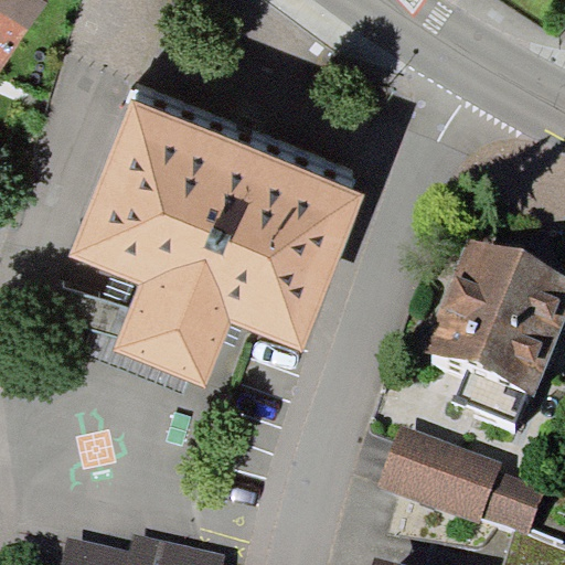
[(0,0),(0,67),(40,0),(0,0)]
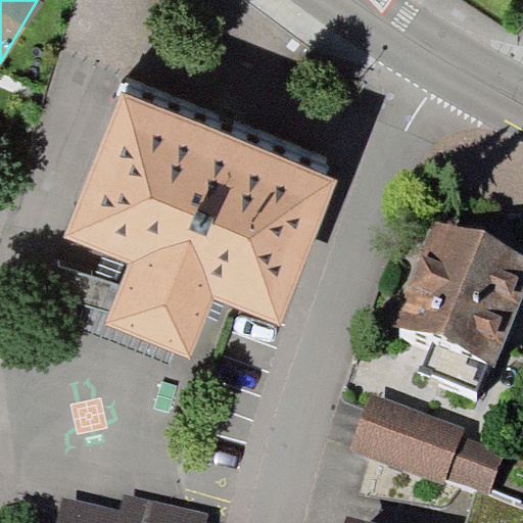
[(338,180),(124,92),(67,238),(128,263),(103,325),(187,358),(214,297),(279,324),(338,180)]
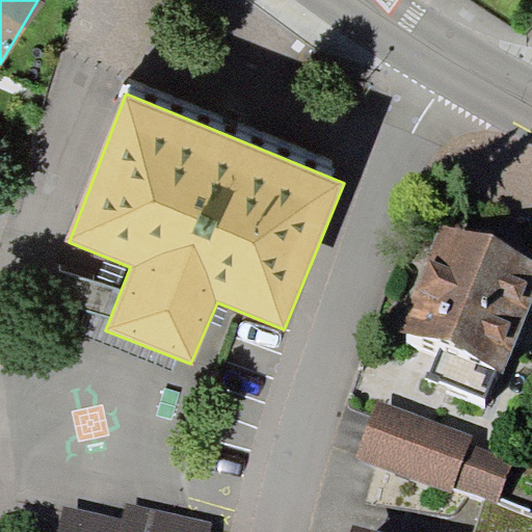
[(531,254),(443,218),(399,325),(504,368),(531,299),(531,254)]
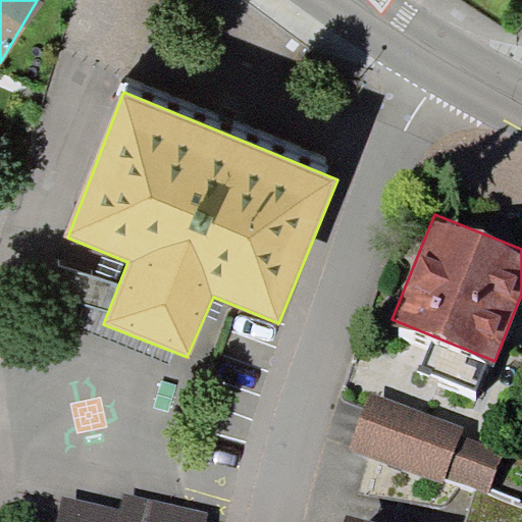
[(464,425),(372,392),(351,451),(442,484),(446,477),(477,488),(487,492),(504,449),(461,433),(464,425)]
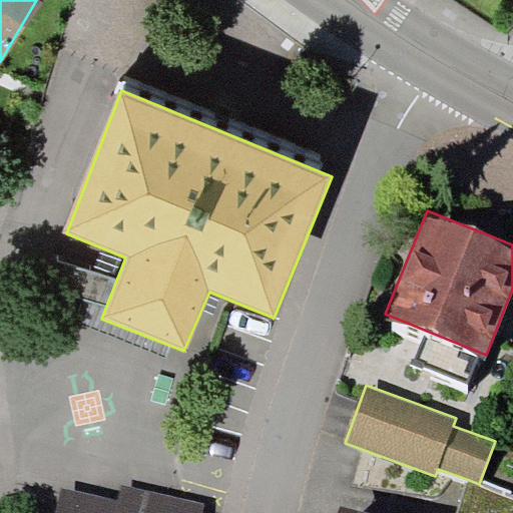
[(469,480),(458,512),(512,512),(512,496),(479,484),(469,480)]
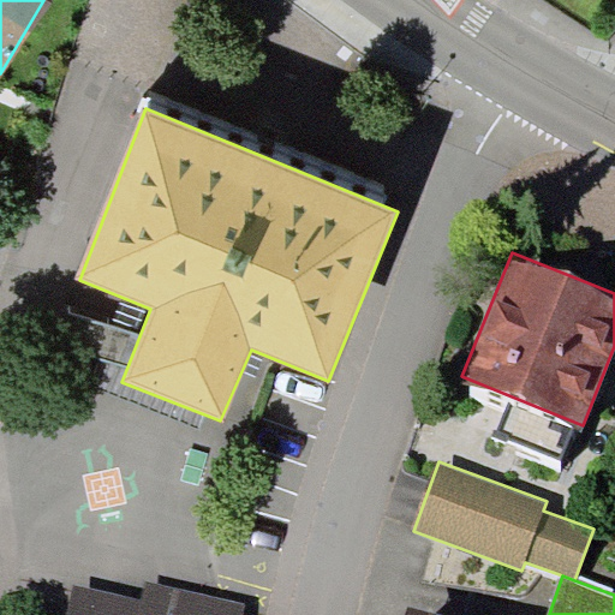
[(243,614),(246,599),(145,579),(142,598),(75,584),(67,614),(243,614)]
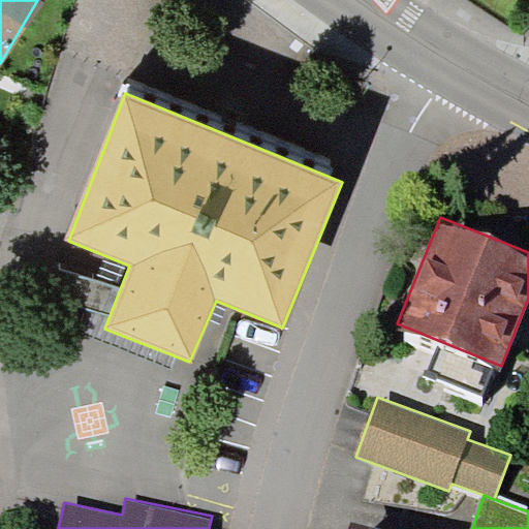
All buildings are outlined.
